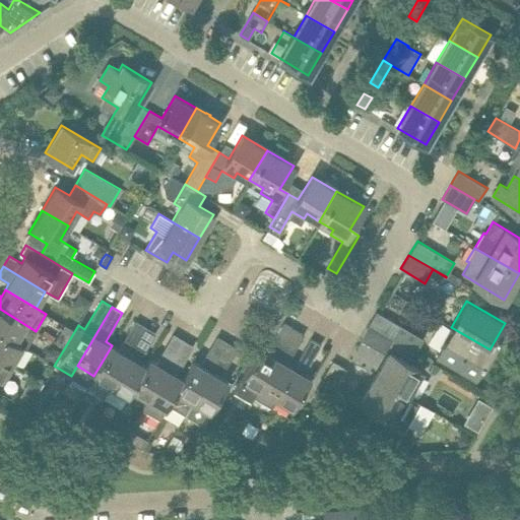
[(25,347),(36,331),(0,309),(0,332),(22,345),(25,347)]
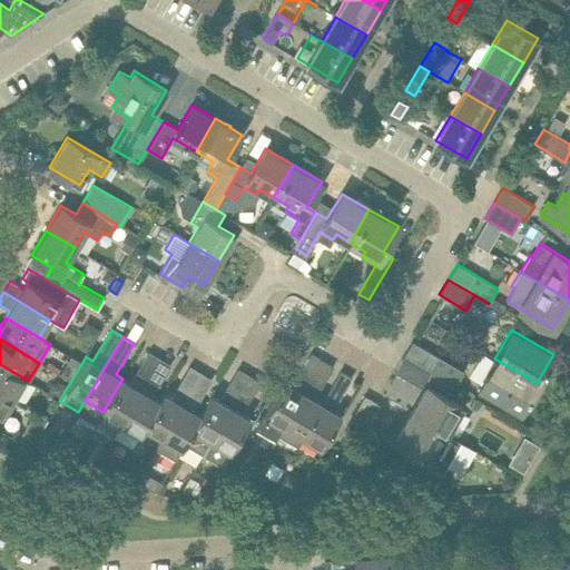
[(439,356),(412,341),(403,356),(430,372),(439,356)]
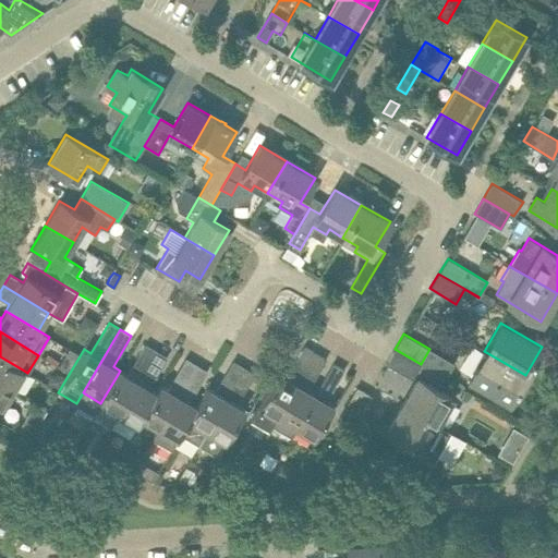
[(126,375),(120,371),(100,403),(119,414),(138,381),(156,350),(145,344),(126,375)]
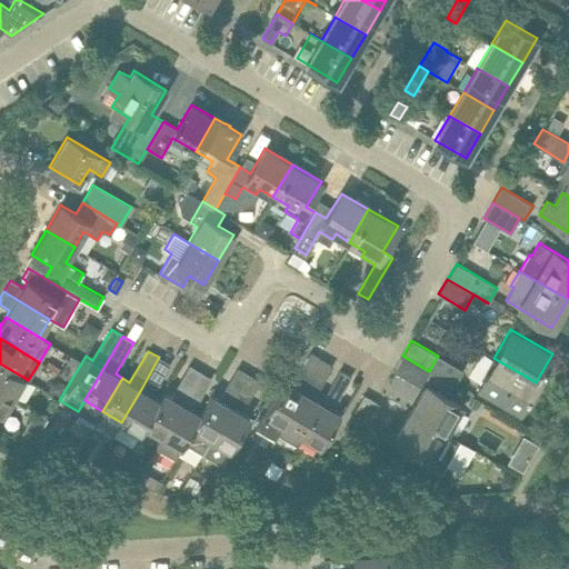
[(283,380),(255,429),(275,440),(283,425),(321,359),(310,353),(291,385),(283,380)]
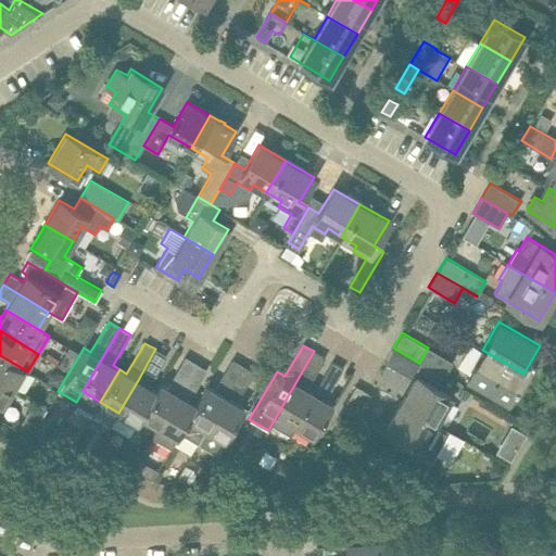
[(419,363),(393,348),(384,363),(411,378),(419,363)]
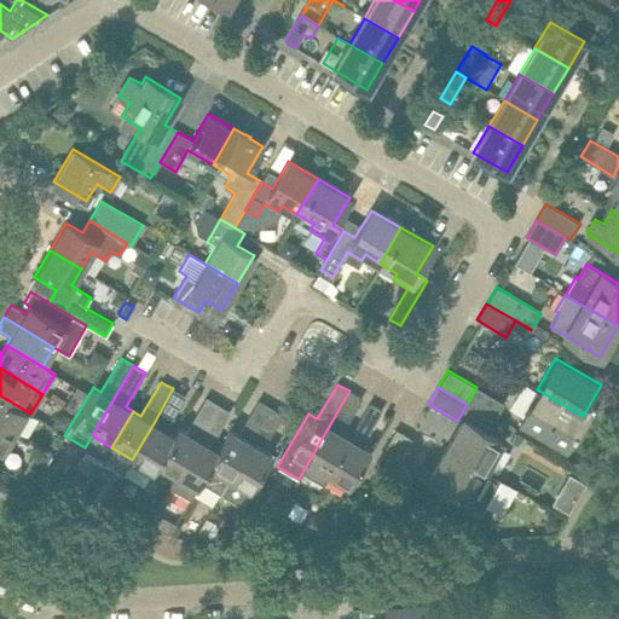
[(583,416),(537,389),(519,420),(565,446),(583,416)]
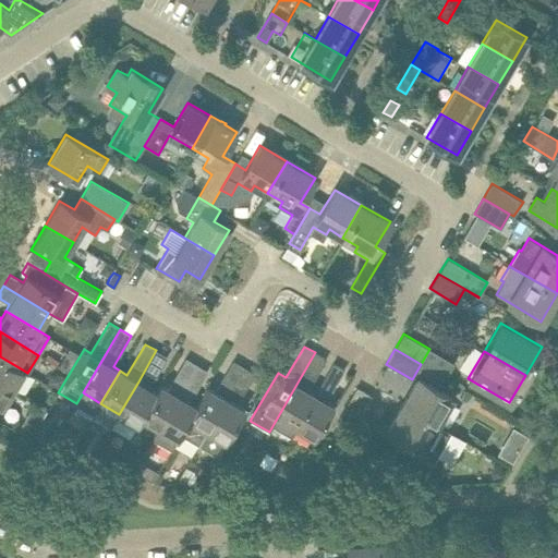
[(326,359),(315,353),(278,416),(295,427),(314,393),(308,390),(326,359)]
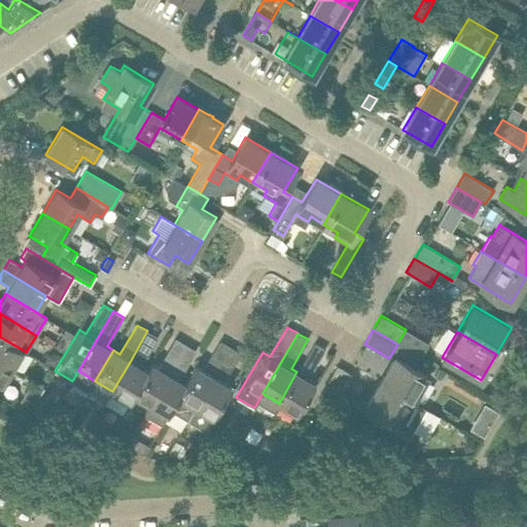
[(0,359),(12,366),(23,350),(0,337),(0,359)]
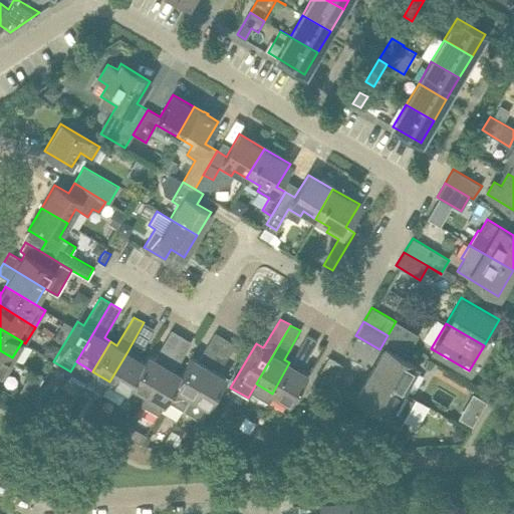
[(138,334),(109,381),(126,392),(144,361),(138,357),(148,340),(138,334)]
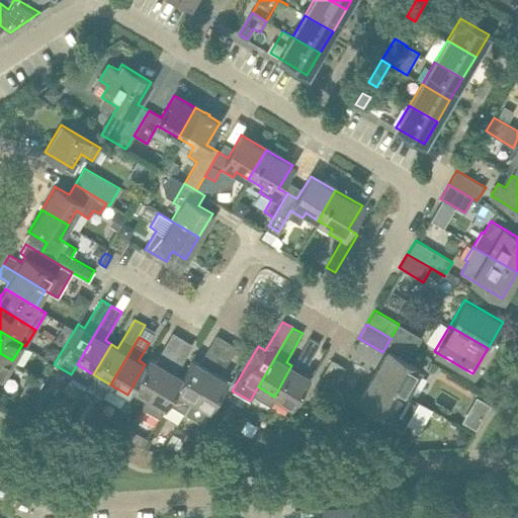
[(320,343),(309,337),(292,366),(274,397),(291,407),(310,376),(303,372),(320,343)]
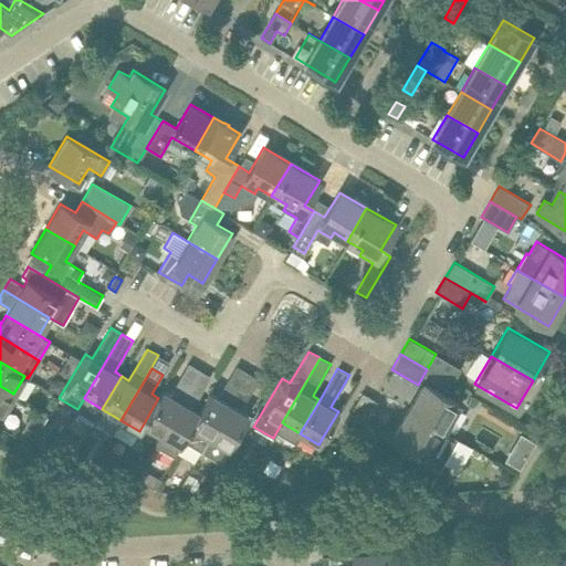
[(220,392),(231,399),(239,387),(228,380),(220,392)]
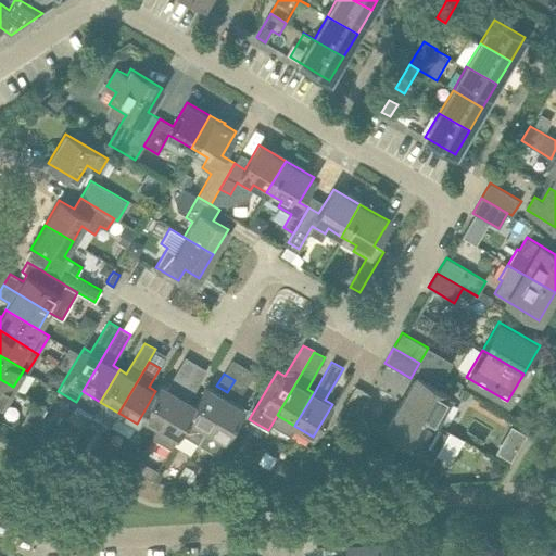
[(141,416),(159,426),(178,394),(180,390),(185,382),(174,375),(167,388),(160,383),(141,416)]
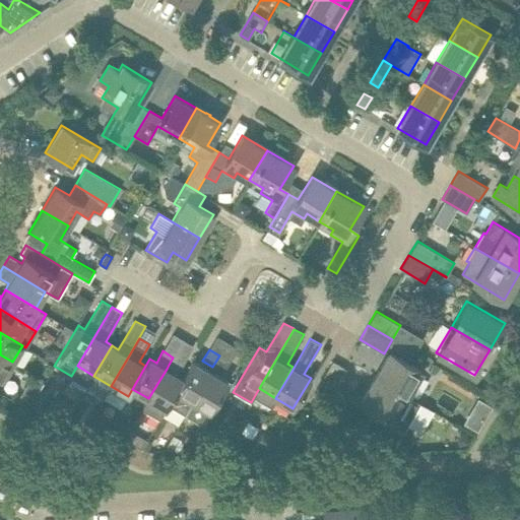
[(390,352),(375,377),(406,395),(421,371),(390,352)]
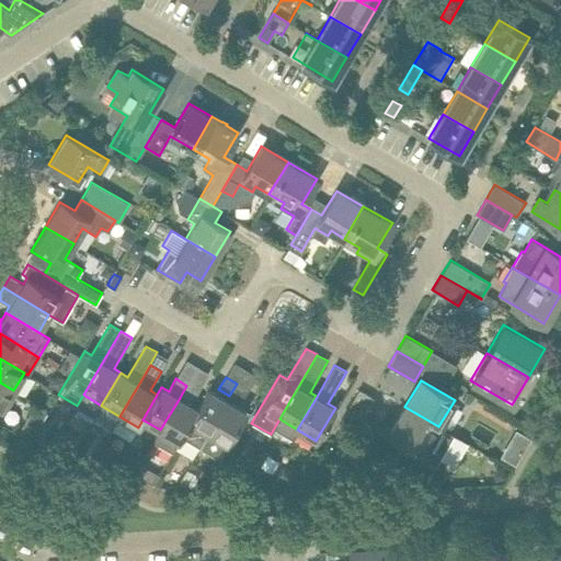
[(0,412),(13,390),(0,382),(0,412)]
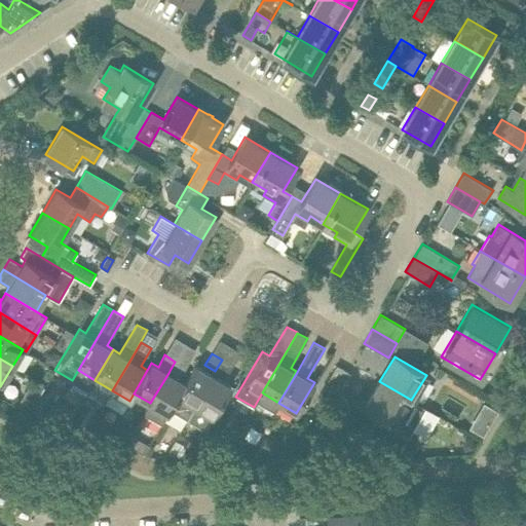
[(232,366),(222,360),(215,371),(225,377),(232,366)]
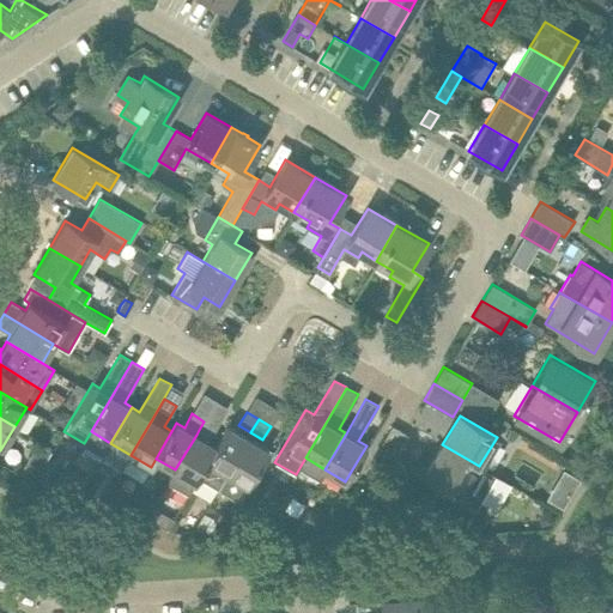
[(175,471),(168,484),(188,496),(207,461),(216,445),(208,441),(217,428),(204,422),(199,430),(196,435),(175,469),(175,471)]
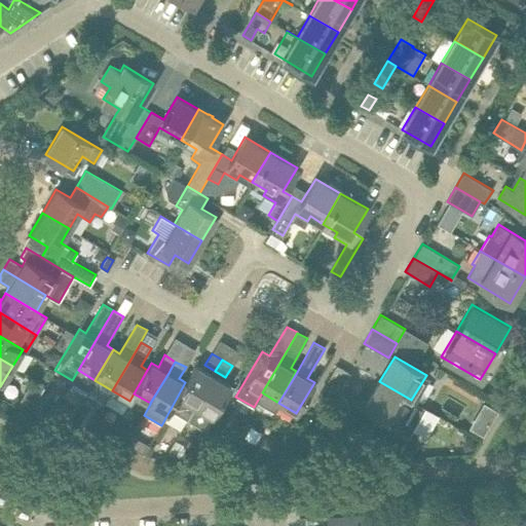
[(213,375),(195,365),(185,382),(178,396),(170,409),(187,419),(213,375)]
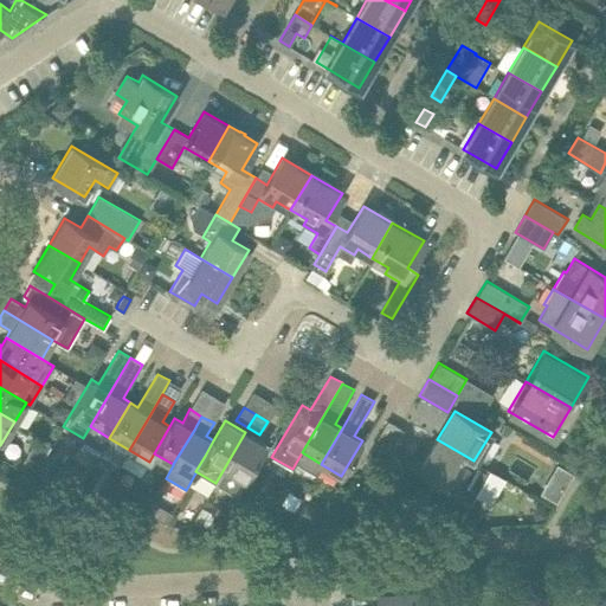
[(404,430),(387,420),(368,453),(385,463),(404,430)]
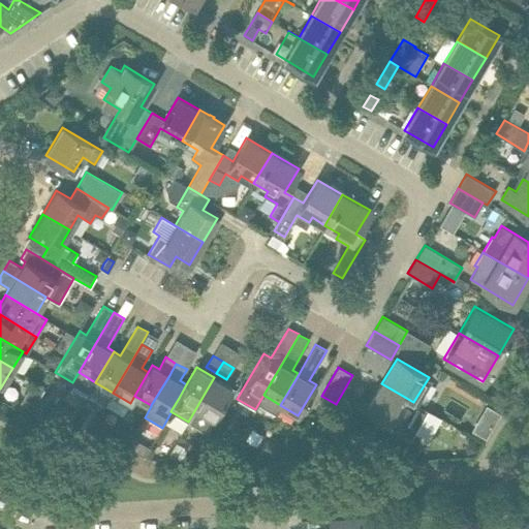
[(207,429),(231,387),(214,377),(188,422),(203,430),(207,429)]
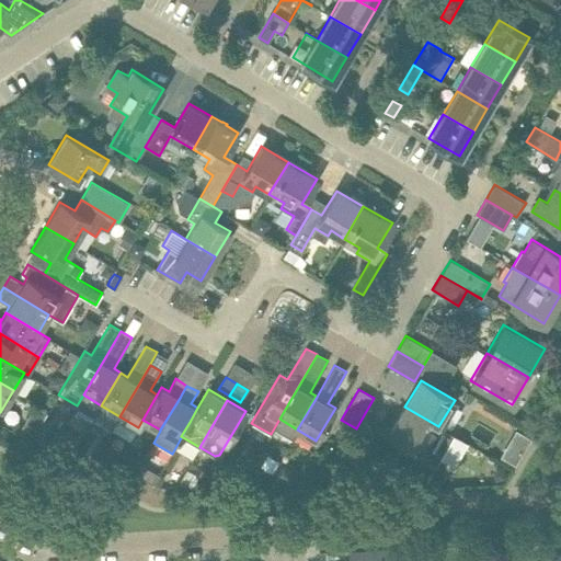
[(454,435),(438,426),(404,407),(389,433),(422,451),(418,460),(430,467),(436,457),(439,459),(454,435)]
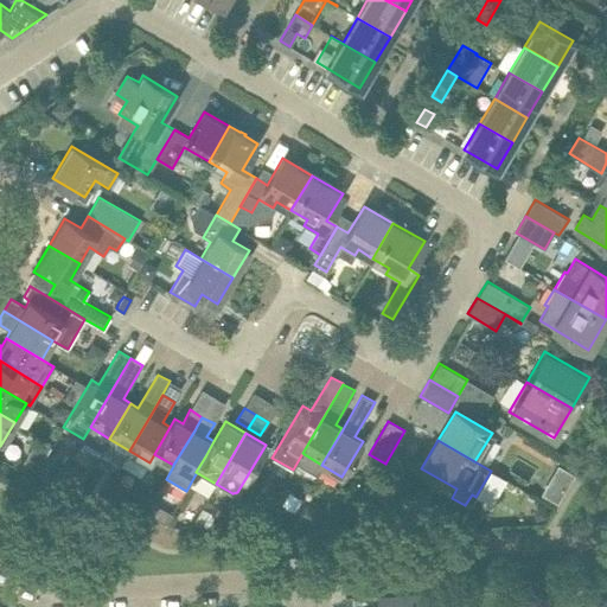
[(273,513),(272,516),(279,521),(283,513),(282,512),(275,509),(273,513)]
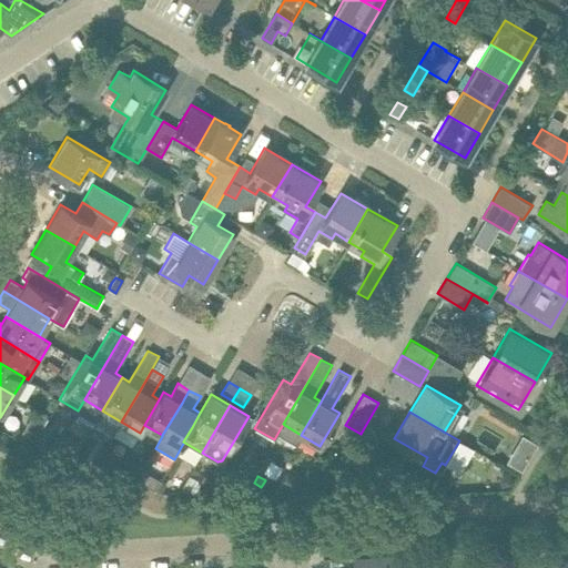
[(412,567),(412,556),(353,559),(353,560),(358,560),(358,567),(412,567)]
